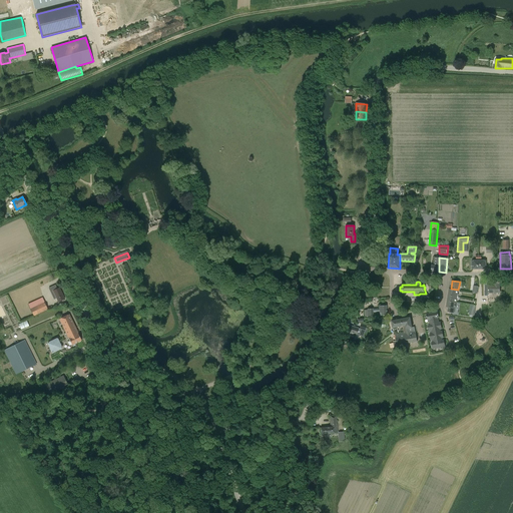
[(495,282),(495,286),(493,286),(493,284),(489,285),(489,290),(485,290),(485,291),(482,291),(482,297),(488,296),(488,294),(500,293),(499,282),(495,282)]
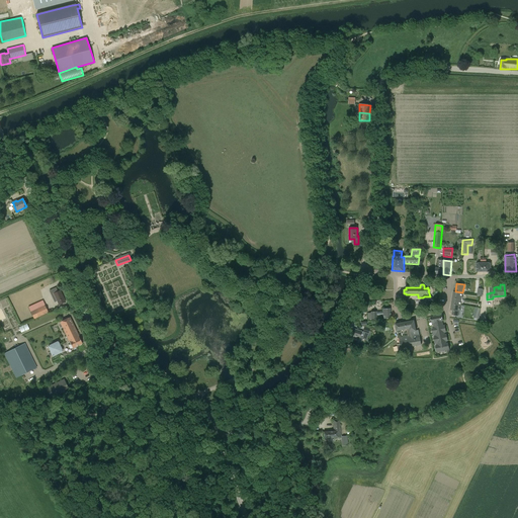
[(57,300),(59,306),(66,301),(60,290),(58,291),(56,288),(50,291),(55,303),(57,300)]
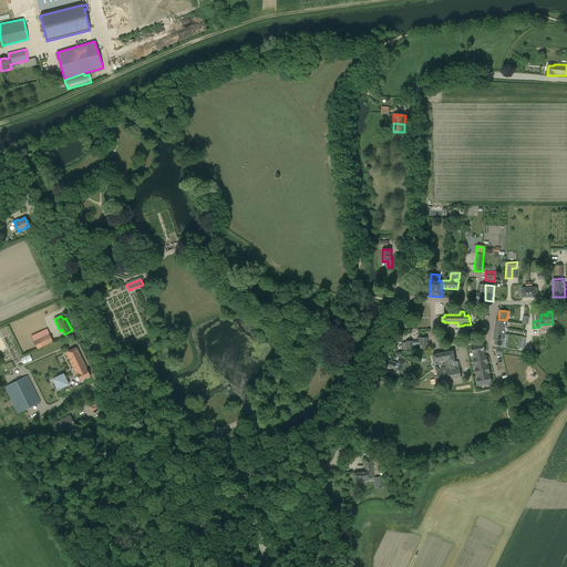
[(498,320),(496,319),(495,327),(505,329),(506,320),(498,319),(498,320)]
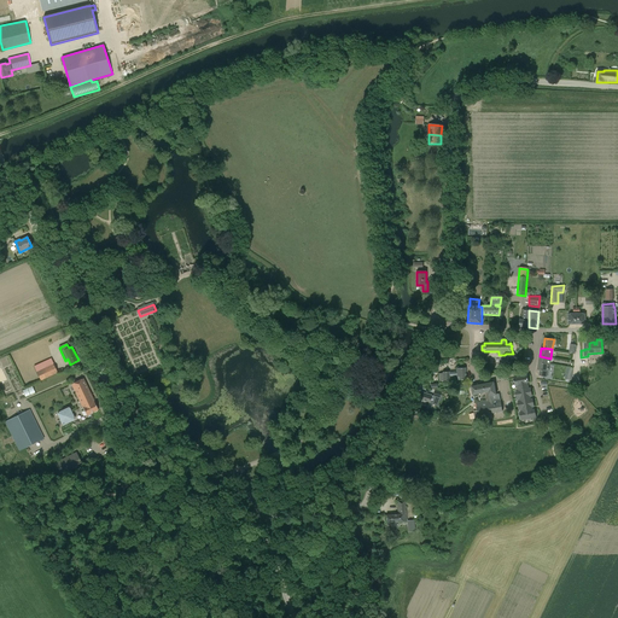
[(551,359),(540,356),(538,366),(549,367),(551,359)]
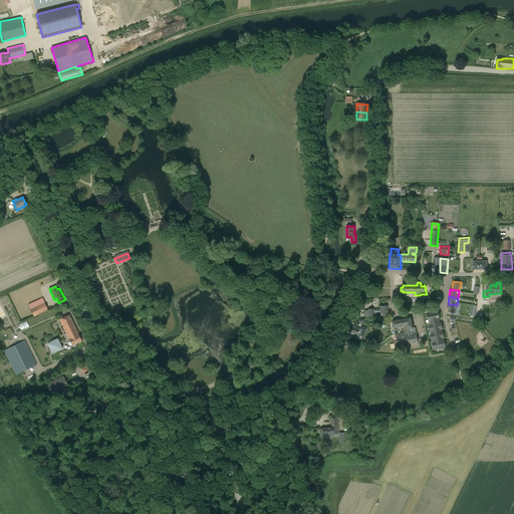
[(28,304),(34,317),(48,310),(42,298),(28,304)]
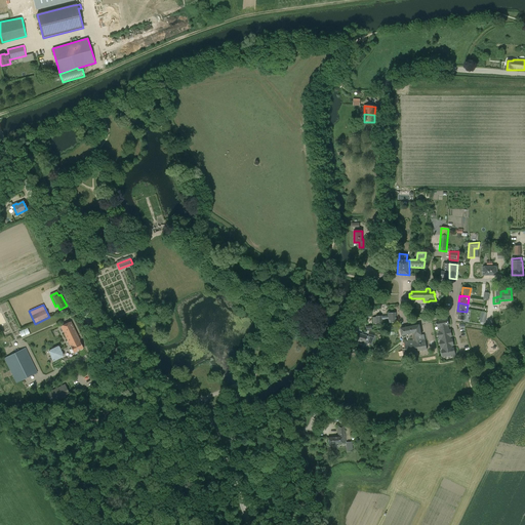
[(467,312),(457,311),(456,314),(458,314),(458,319),(466,320),(467,312)]
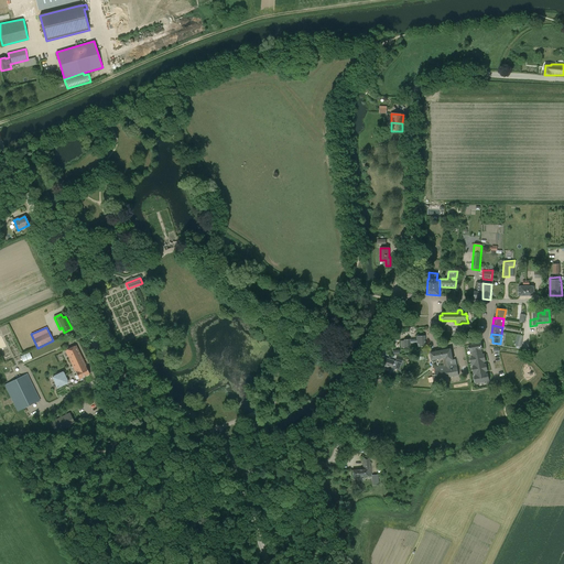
[(425,346),(424,336),(416,336),(416,339),(410,339),(403,339),(404,340),(400,340),(401,348),(410,347),(410,343),(418,343),(418,347),(425,346)]
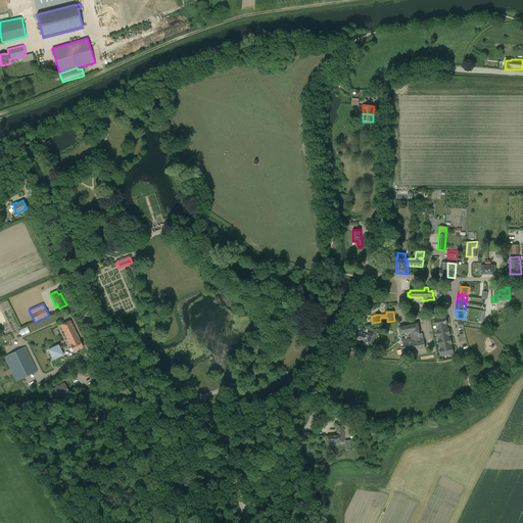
[(446,327),(445,324),(447,324),(446,318),(434,320),(435,326),(437,325),(438,329),(446,327)]
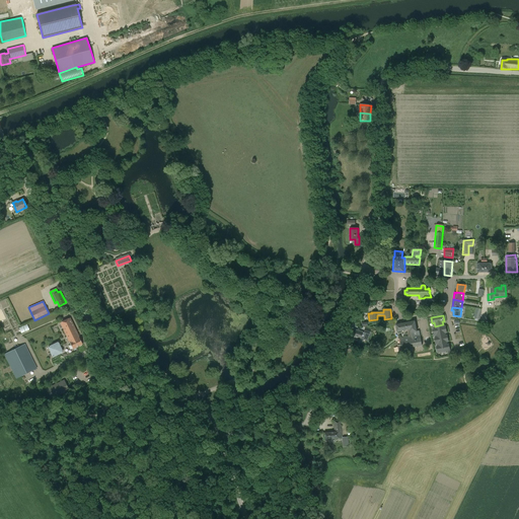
[(70,317),(65,320),(60,323),(69,343),(70,343),(73,349),(82,345),(79,338),(80,338),(70,317)]
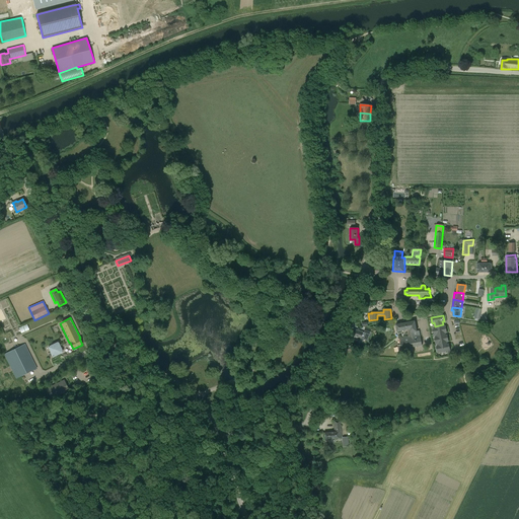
[(415,320),(395,324),(397,331),(408,330),(409,337),(399,339),(401,350),(422,346),(419,330),(417,331),(415,320)]
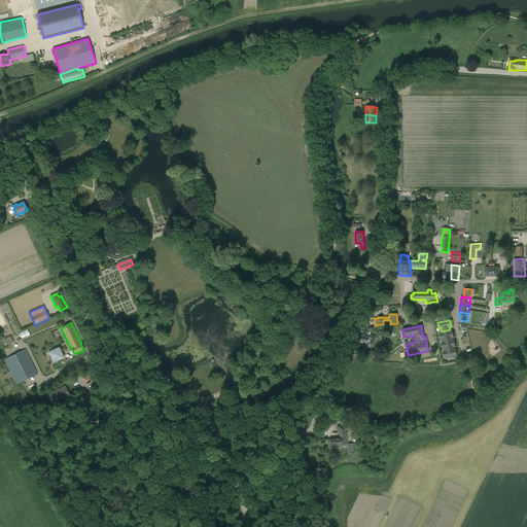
[(28,329),(20,332),(22,339),(30,335),(28,329)]
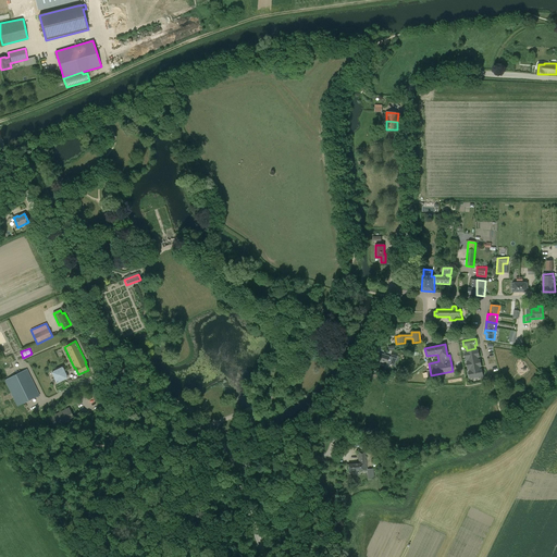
[(394,366),(395,361),(397,361),(399,357),(396,356),(397,354),(392,351),(390,357),(380,354),(378,360),(394,366)]
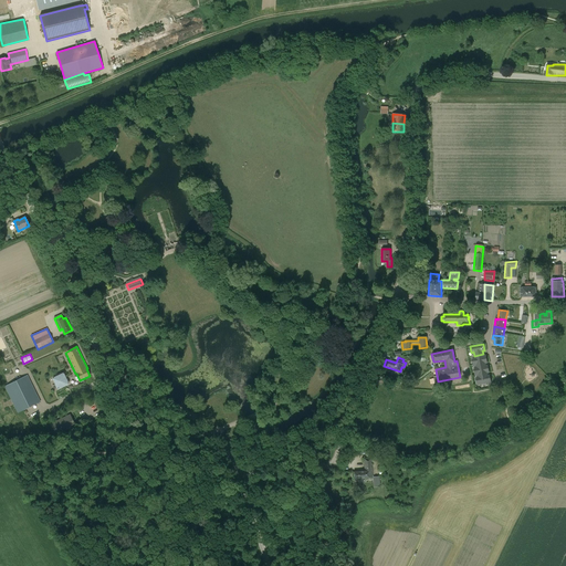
[(486,359),(473,363),(473,365),(475,365),(477,368),(474,369),(474,371),(489,369),(488,365),(485,366),(485,363),(488,363),(486,359)]
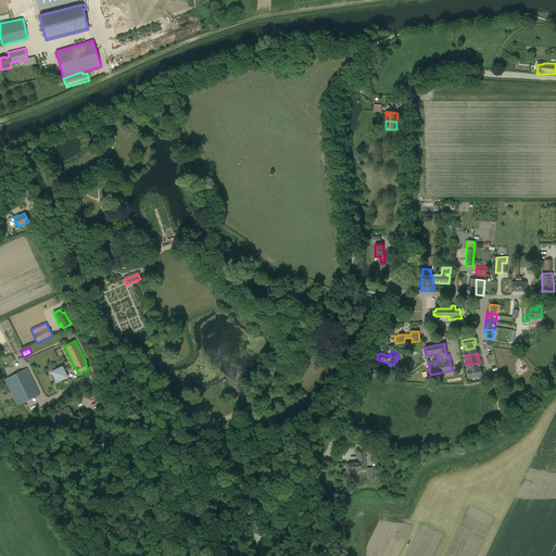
[(480,363),(466,365),(467,368),(469,368),(470,371),(479,370),(479,368),(478,366),(480,366),(480,363)]
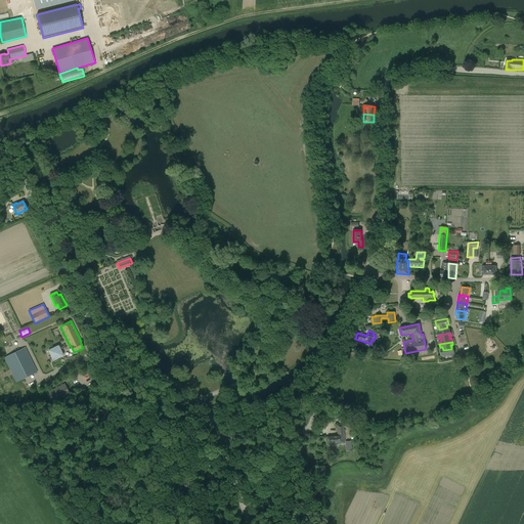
[(59,346),(54,348),(49,351),(54,360),(63,356),(59,346)]
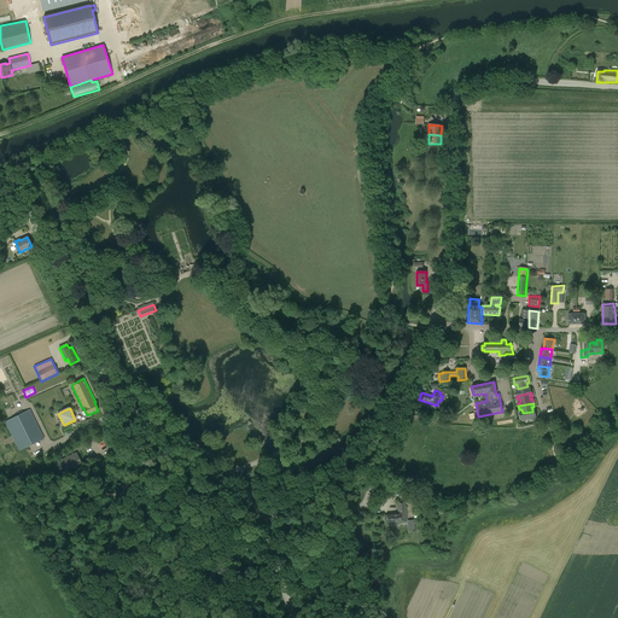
[(19,452),(45,438),(30,409),(5,421),(19,452)]
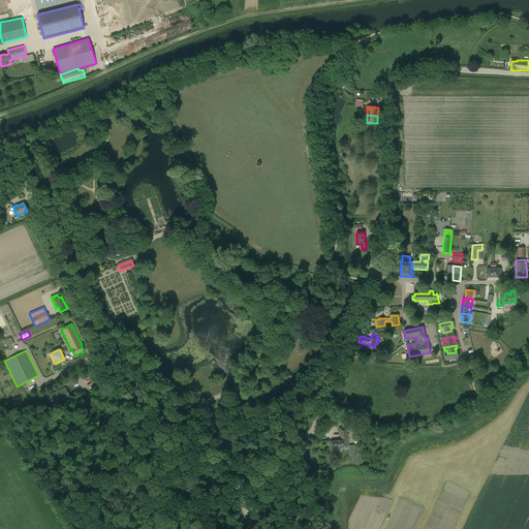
[(456,352),(447,353),(445,354),(446,360),(452,359),(455,358),(459,356),(458,350),(456,350),(456,352)]
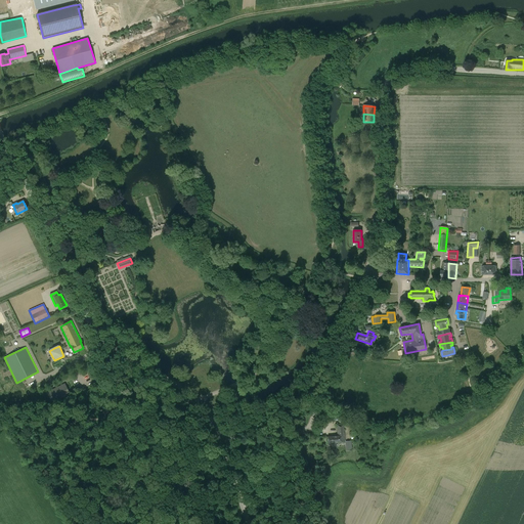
[(52,402),(69,394),(64,385),(47,393),(52,402)]
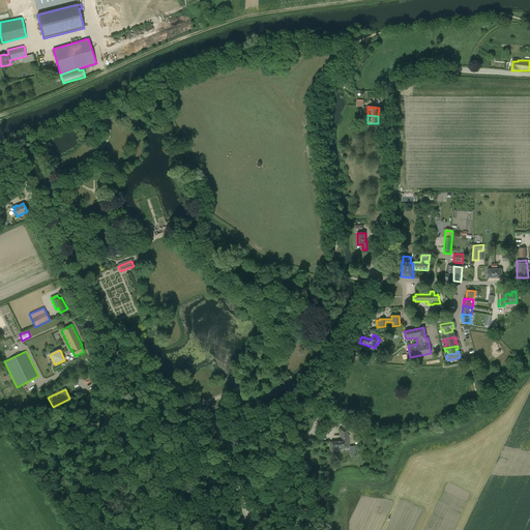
[(331,442),(331,448),(348,447),(347,430),(341,430),(342,441),(331,442)]
